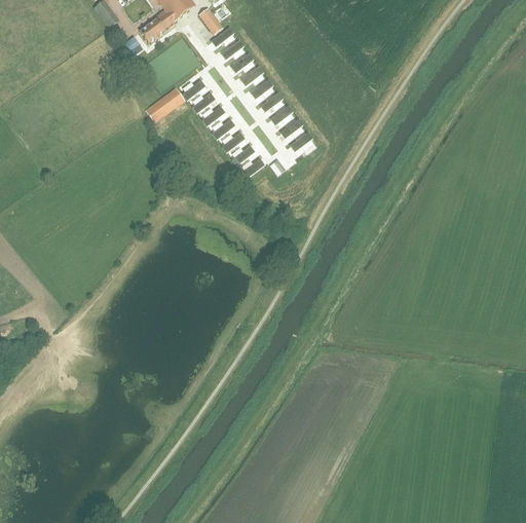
[(108,28),(119,20),(105,0),(103,0),(94,7),(108,28)]
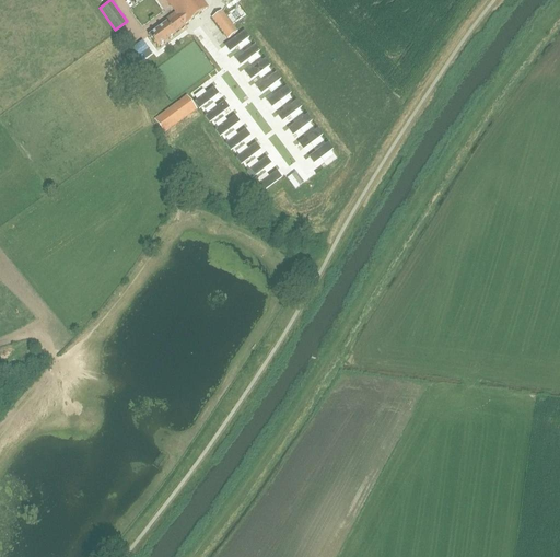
[(208,4),(205,0),(167,0),(177,12),(166,20),(166,19),(149,33),(158,45),(175,32),(174,30),(208,4)]
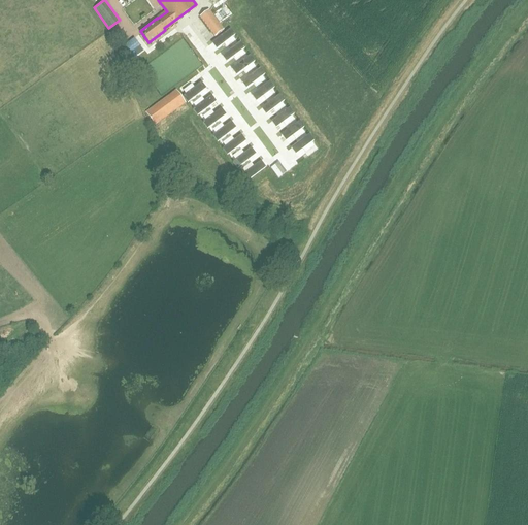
[(215,34),(224,27),(208,7),(200,13),(215,34)]
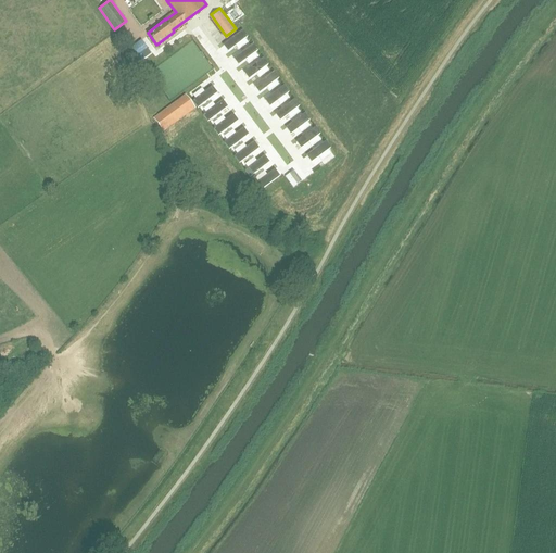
[(242,28),(223,42),(228,49),(247,34),(242,28)]
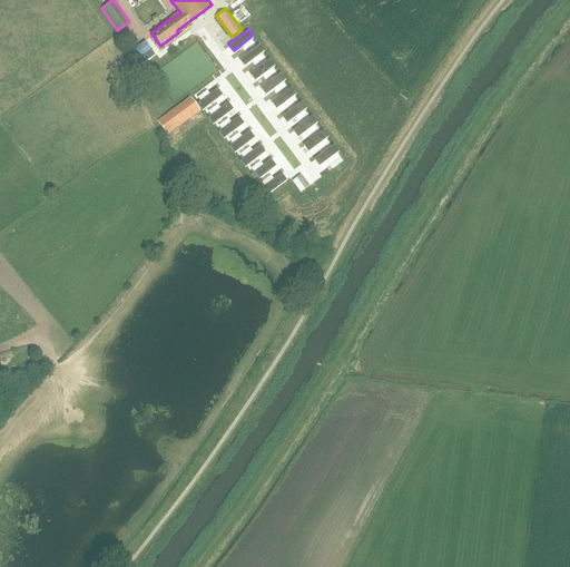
[(259,42),(239,58),(244,65),(264,49),(259,42)]
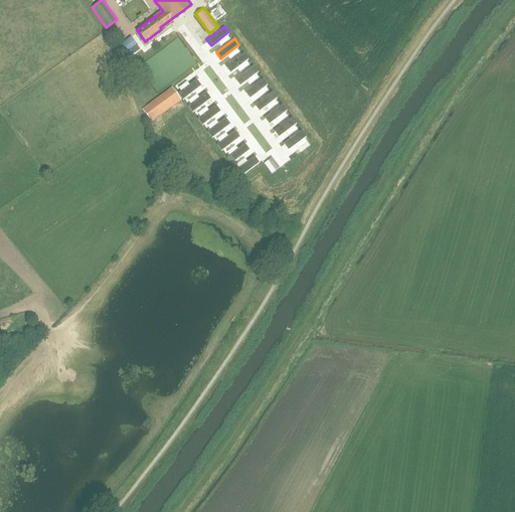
[(243,51),(226,65),(230,70),(248,57),(243,51)]
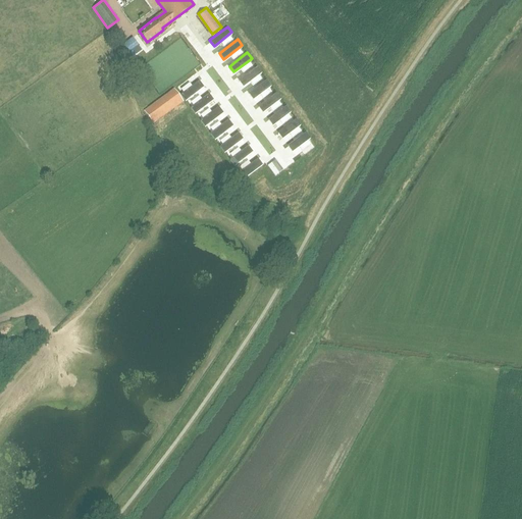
[(257,65),(239,79),(244,85),(261,71),(257,65)]
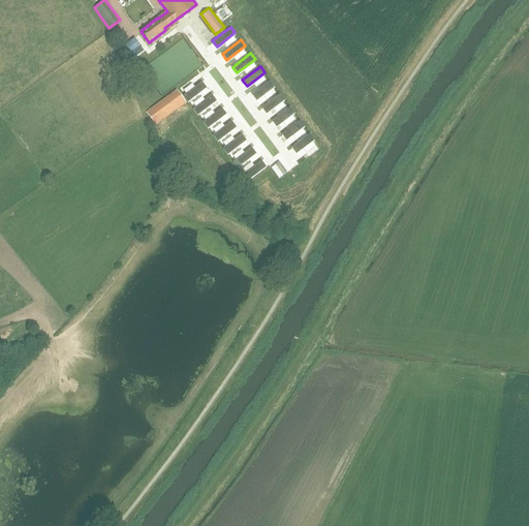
[(188,99),(207,86),(201,80),(183,94),(188,99)]
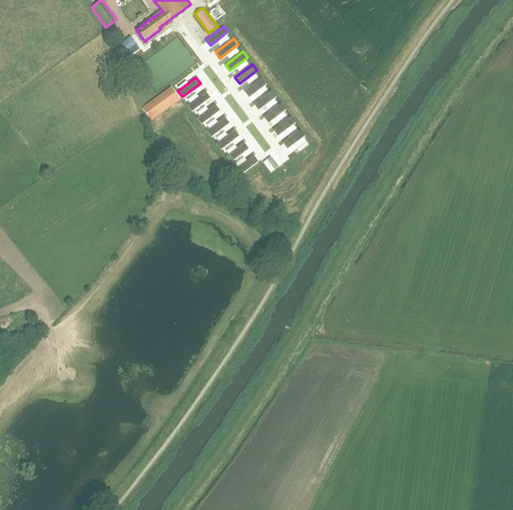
[(262,77),(244,90),(248,96),(267,83),(262,77)]
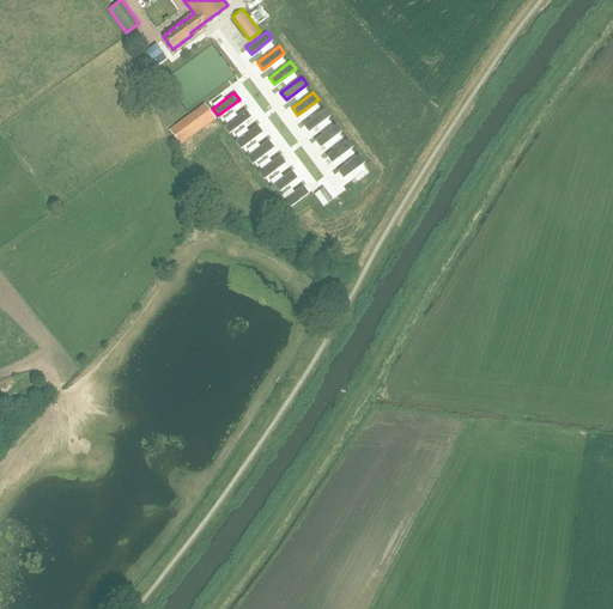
[(180,141),(216,116),(205,101),(169,127),(180,141)]
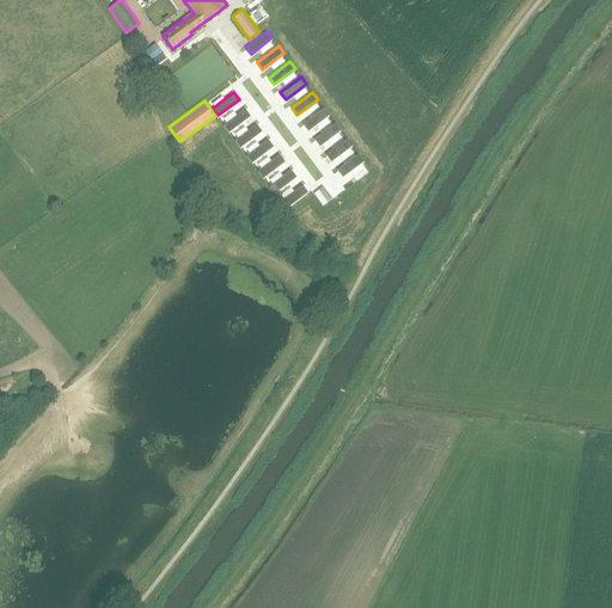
[(224,124),(228,130),(250,115),(245,108),(224,124)]
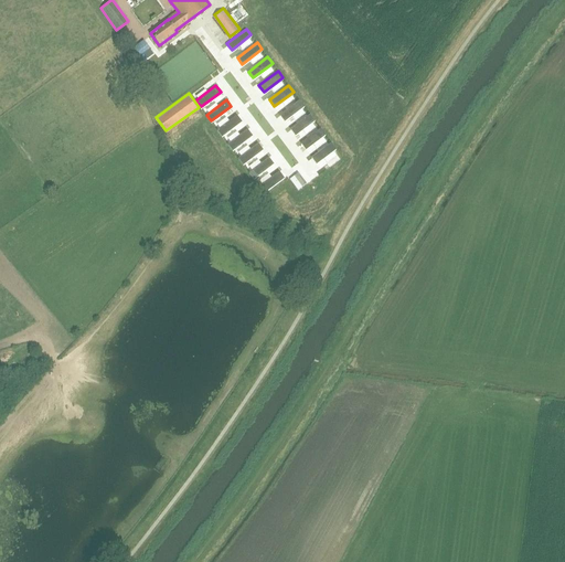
[(299,99),(279,114),(285,120),(304,106),(299,99)]
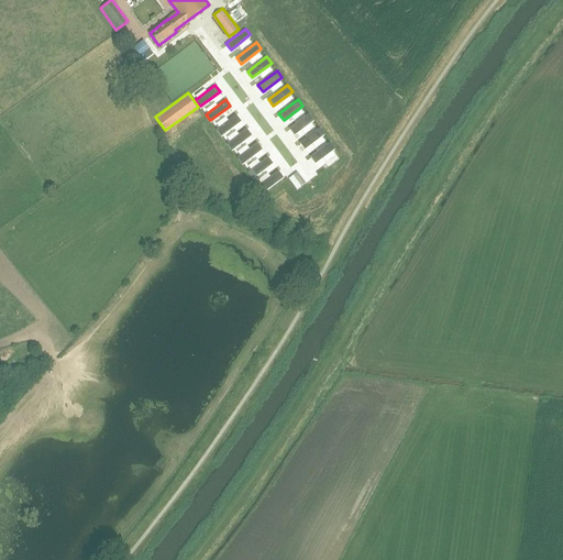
[(241,120),(235,113),(217,128),(221,134),(241,120)]
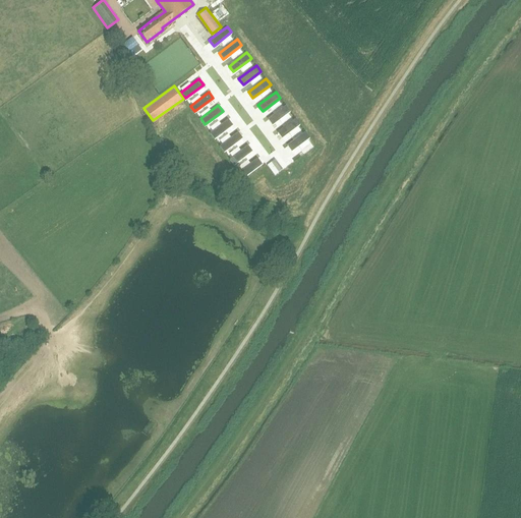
[(286,105),(268,118),(272,124),(290,110),(286,105)]
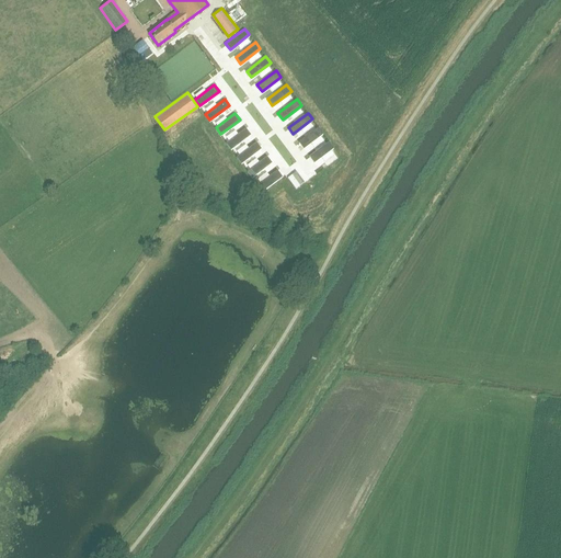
[(318,126),(299,141),(304,147),(323,133),(318,126)]
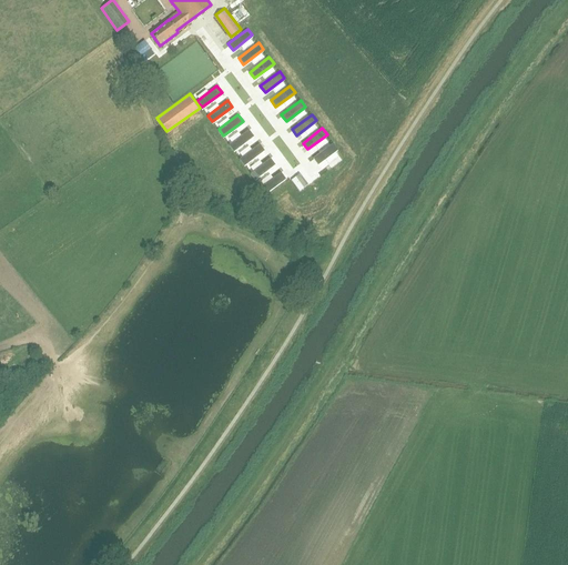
[(253,135),(249,129),(229,143),(233,150),(253,135)]
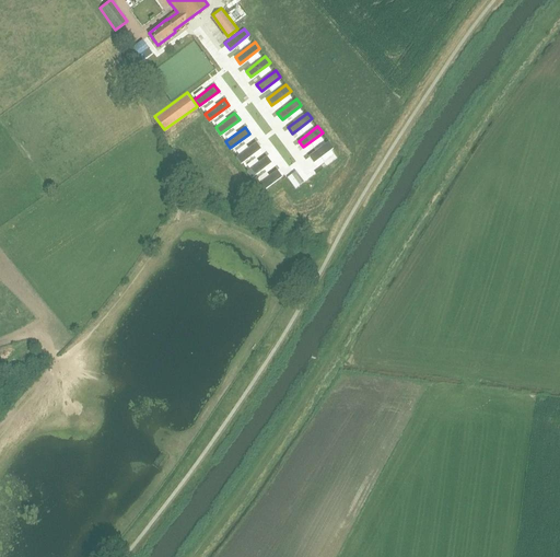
[(328,140),(308,155),(314,161),(333,147),(328,140)]
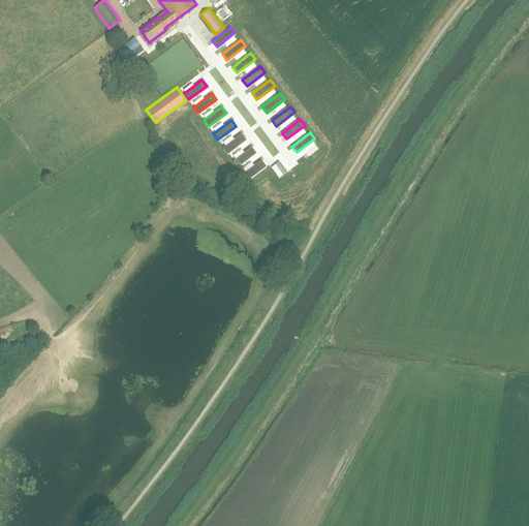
[(246,140),(241,133),(223,147),(227,153),(246,140)]
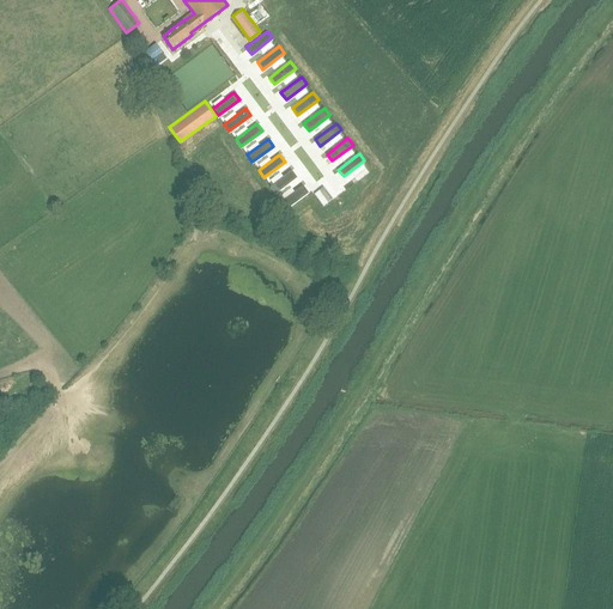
[(296,177),(291,170),(269,186),(275,193),(296,177)]
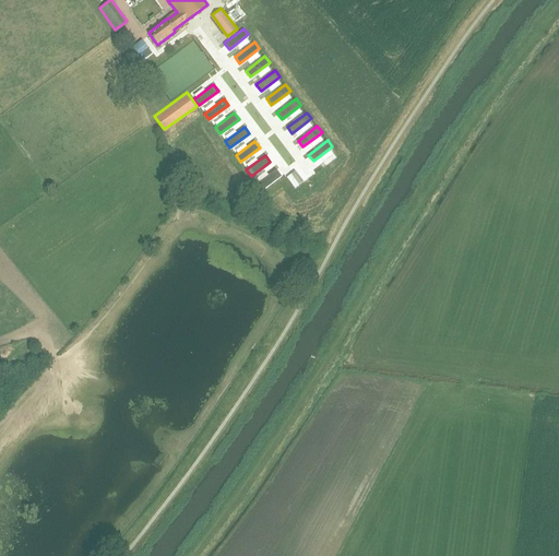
[(281,175),(275,169),(257,184),(261,190),(281,175)]
